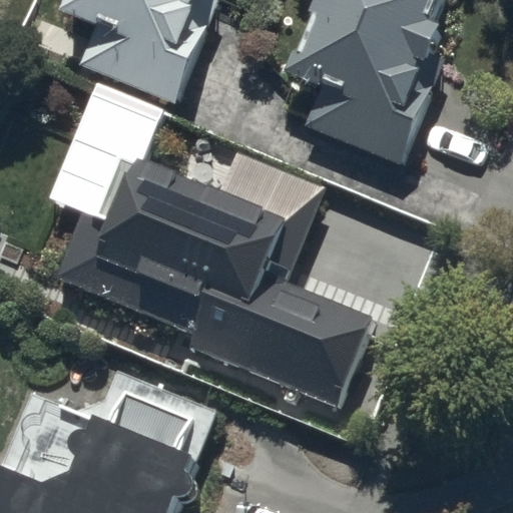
[(79,64),(175,104),(218,0),(62,0),(59,10),(96,25),(79,64)]
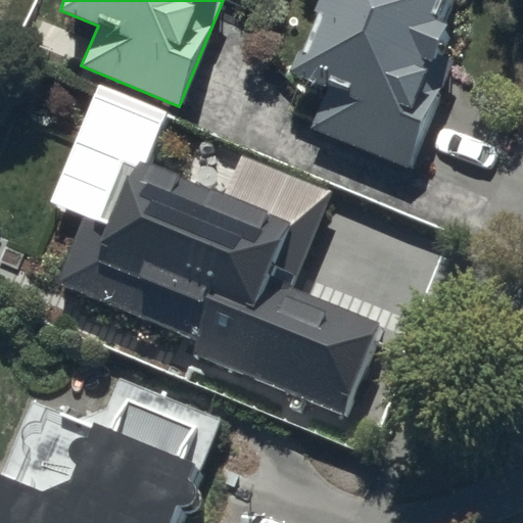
[(334,77),(315,126),(413,165),(458,56),(443,50),(457,17),(447,13),(453,0),(323,0),(298,62),(334,77)]
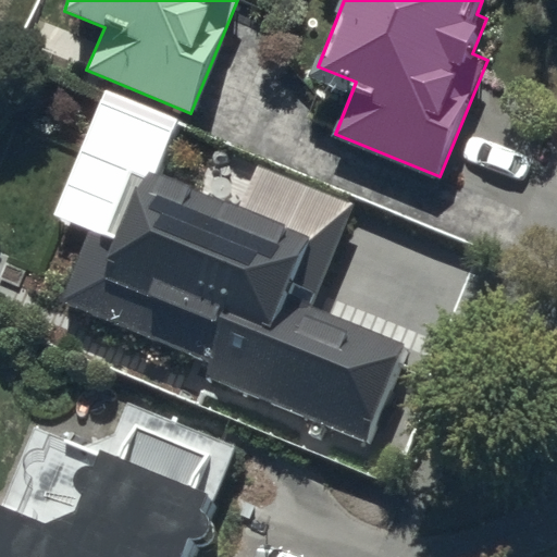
[(149,172),(155,174),(177,119),(104,89),(52,214),(90,231),(107,237),(132,173),(146,178),(149,172)]
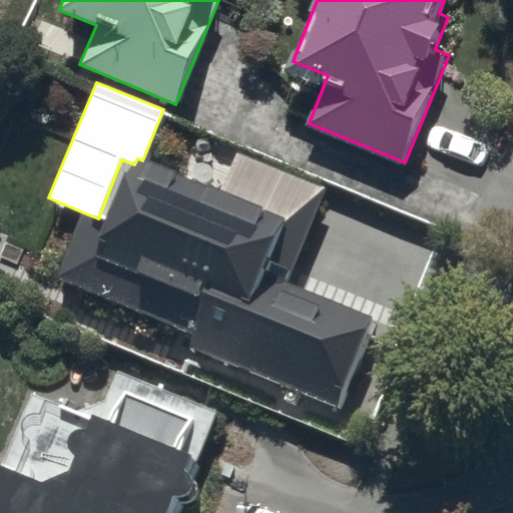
[(200,332),(192,352),(341,409),(379,313),(293,280),(329,186),(240,152),(225,192),(142,160),(137,158),(134,164),(121,159),(98,218),(83,212),(58,277),(200,332)]
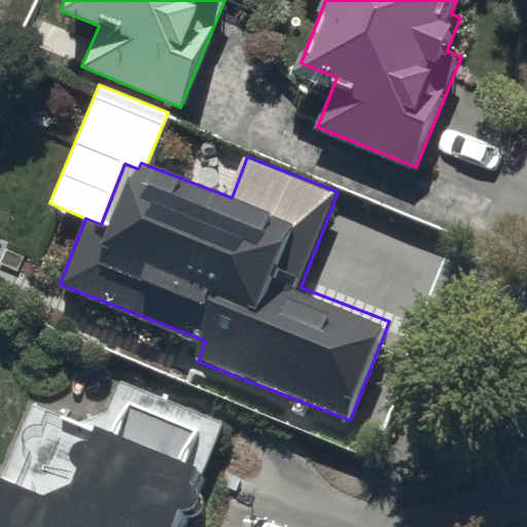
[(180,526),(183,520),(192,520),(203,517),(208,510),(206,500),(201,491),(224,423),(121,379),(112,409),(82,420),(29,400),(0,478),(0,526),(180,526)]
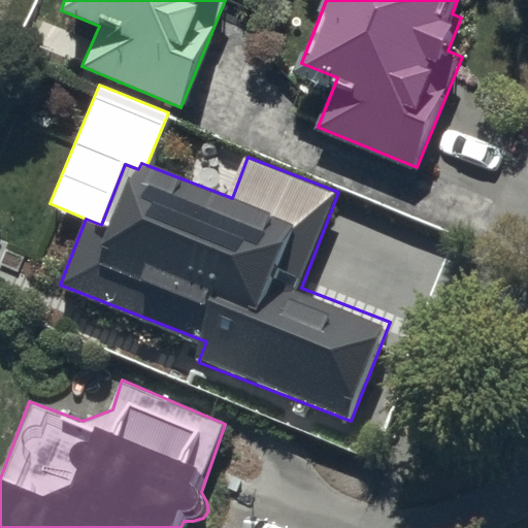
All buildings are outlined.
